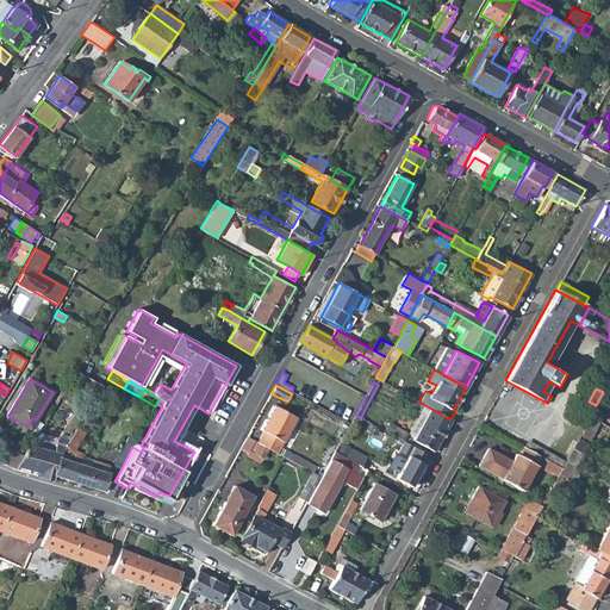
[(410,397),(405,405),(418,412),(419,410),(427,414),(414,439),(414,440),(434,450),(450,419),(418,402),(410,397)]
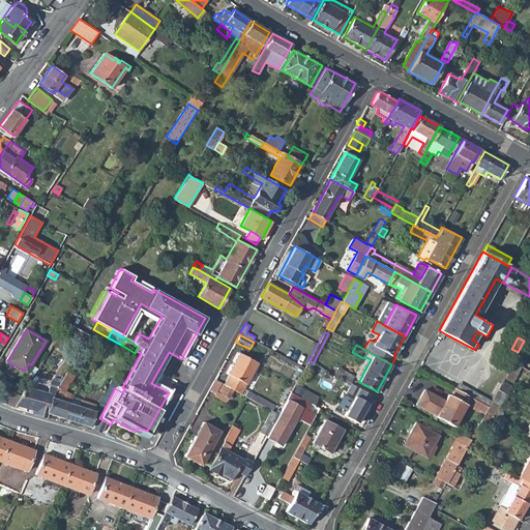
[(522,346),(513,361),(522,366),(528,353),(524,350),(525,348),(522,346)]
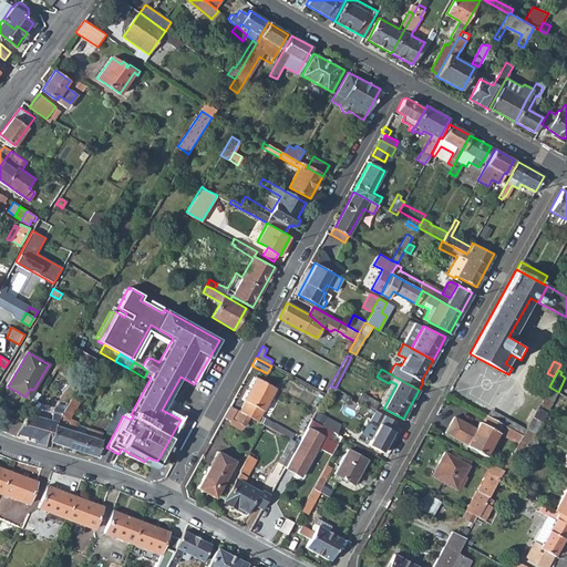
[(246,401),(239,411),(249,416),(265,424),(290,440),(294,434),(260,416),(276,389),(255,378),(243,400),(246,401)]
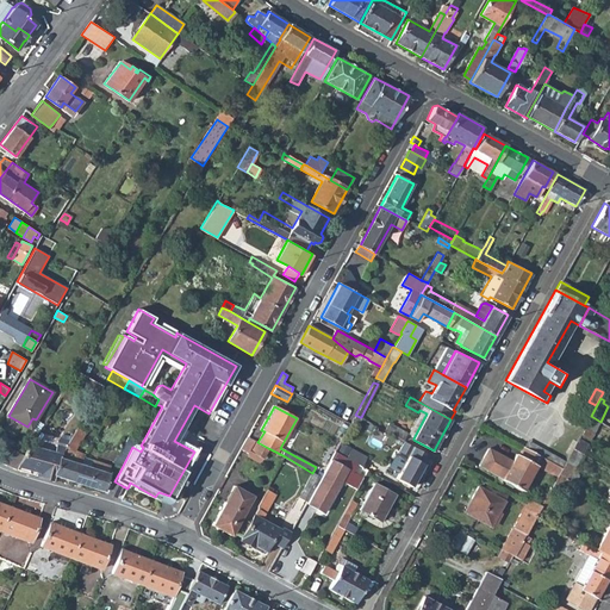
[(406,433),(406,435),(414,439),(427,414),(419,410),(418,412),(406,433)]
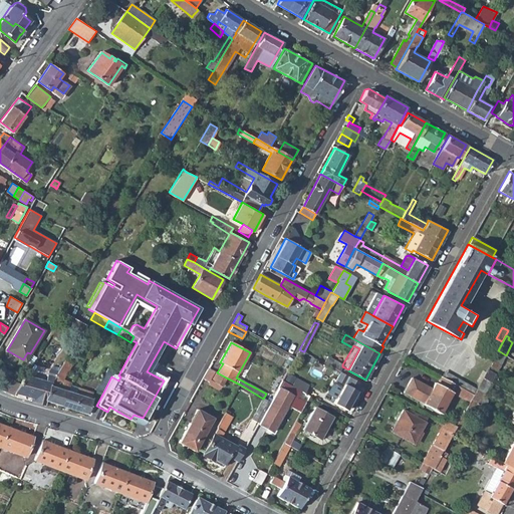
[(498,350),(490,364),(502,371),(506,363),(502,361),(504,357),(507,358),(508,356),(506,355),(498,350)]
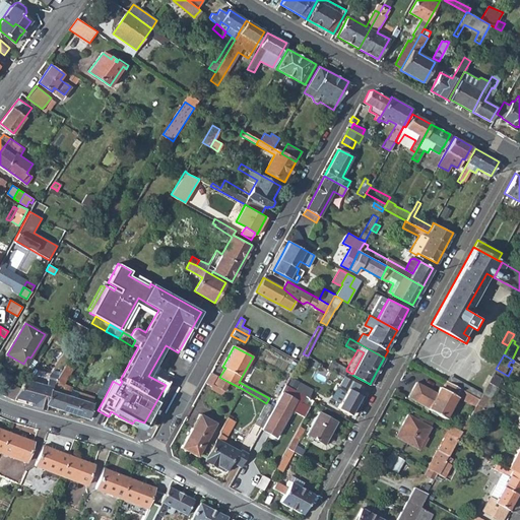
[(30,358),(26,365),(33,369),(37,362),(30,358)]
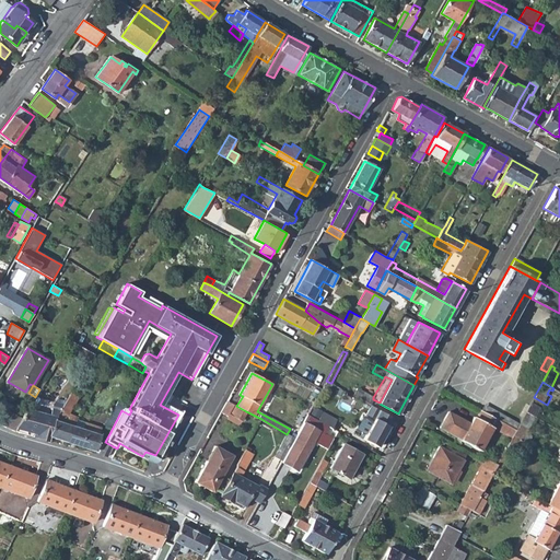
[(357,388),(353,395),(370,405),(373,399),(373,397),(357,388)]
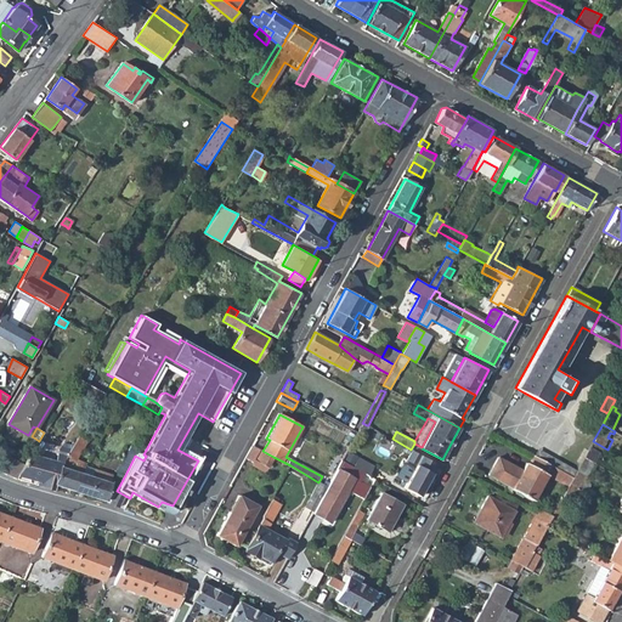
[(82,434),(71,450),(79,454),(90,437),(82,434)]
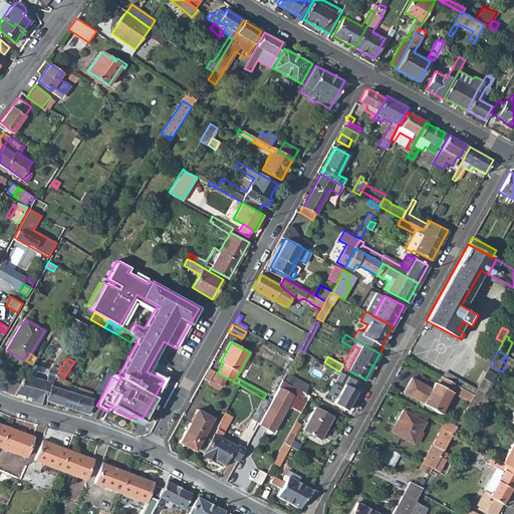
[(208,367),(202,378),(209,382),(210,380),(221,387),(226,377),(217,372),(208,367)]
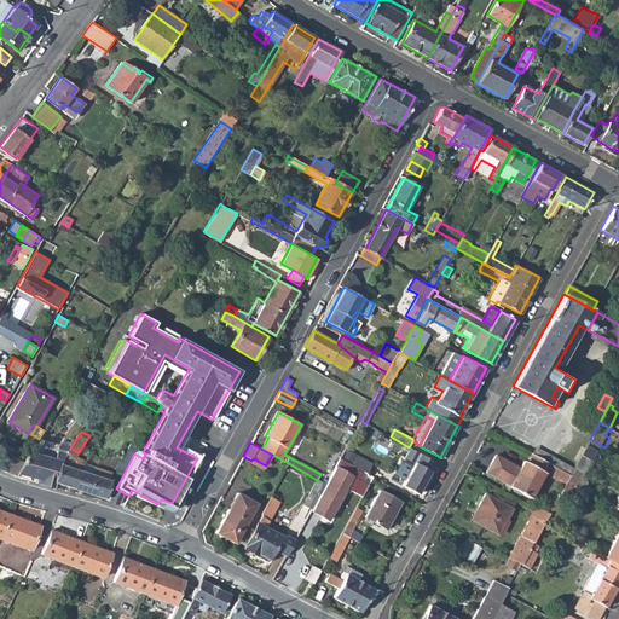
[(588,444),(580,455),(590,460),(596,449),(588,444)]
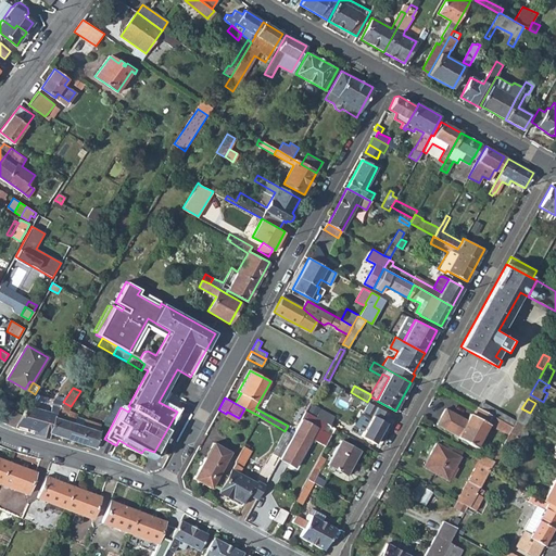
[(106,425),(111,427),(121,407),(122,407),(123,403),(117,400),(110,413),(113,414),(106,425)]
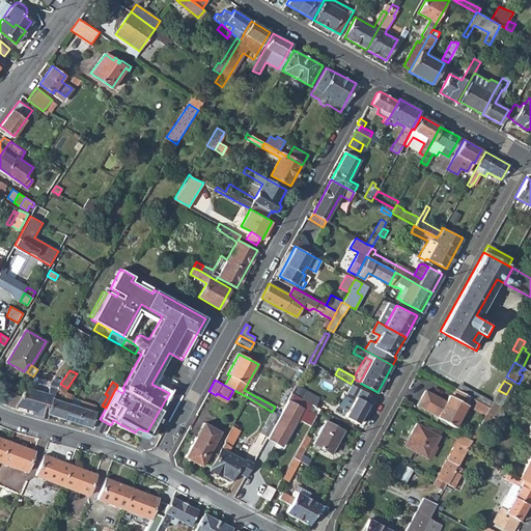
[(52,398),(47,414),(60,418),(65,402),(70,403),(72,397),(73,395),(64,392),(67,388),(60,384),(55,392),(52,398)]
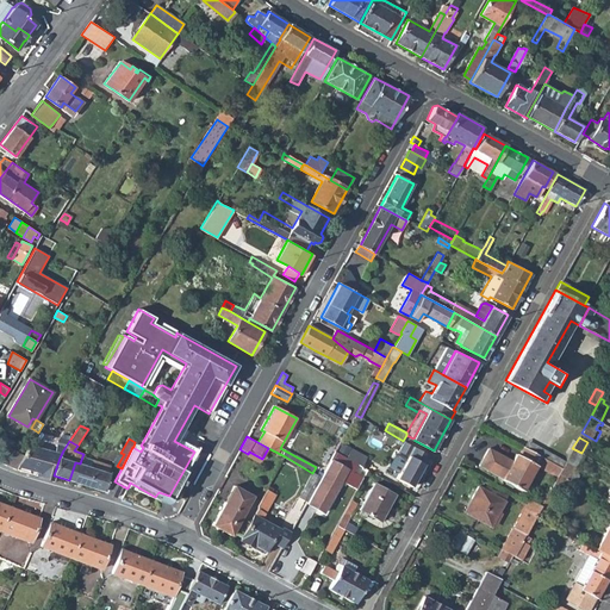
[(428,454),(404,441),(399,450),(408,455),(396,479),(410,486),(428,454)]
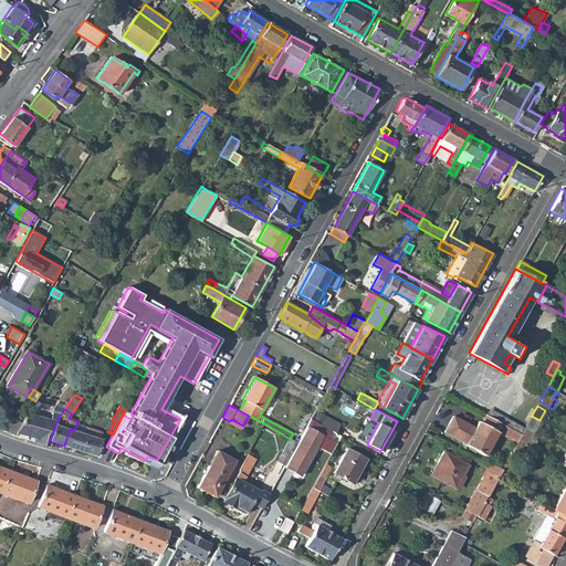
[(489,409),(486,413),(506,426),(521,433),(524,429),(507,420),(489,409)]
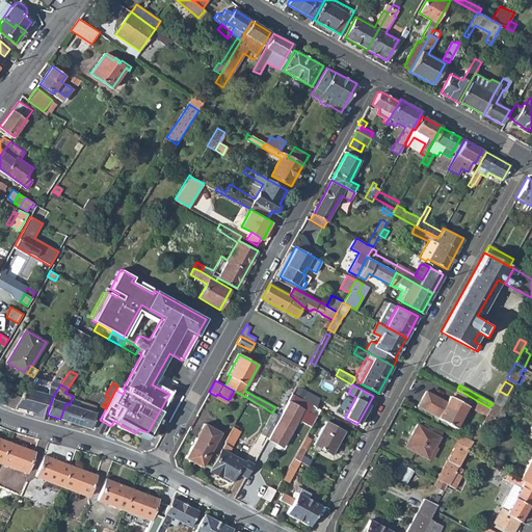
[(457,389),(456,389),(452,397),(450,396),(447,401),(426,391),(418,406),(433,416),(432,418),(436,421),(437,418),(454,427),(462,413),(467,405),(471,407),(485,416),(487,413),(489,407),(476,400),(457,389)]
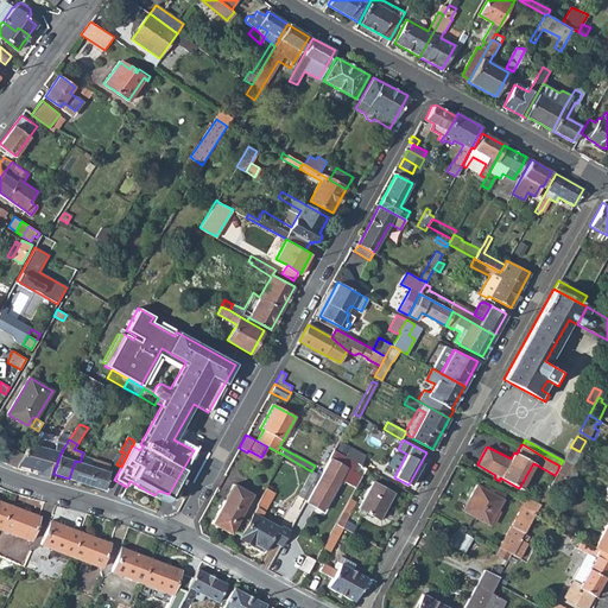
[(24,455),(16,468),(29,473),(30,469),(37,470),(36,475),(52,479),(54,474),(59,456),(63,449),(59,447),(56,451),(30,445),(24,455)]
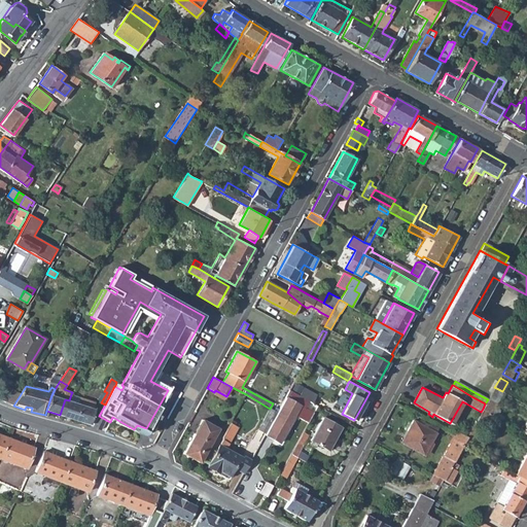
[(485,403),(483,409),(488,412),(493,414),(495,416),(497,413),(492,409),(502,391),(494,387),(488,399),(485,403)]
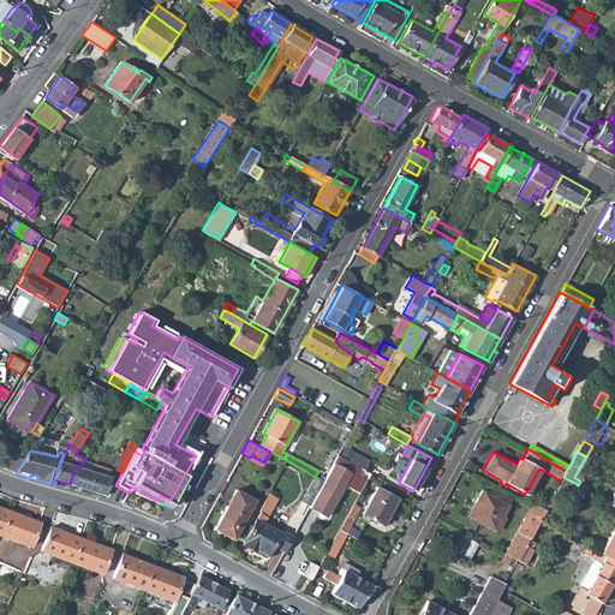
[(354,453),(350,461),(358,466),(364,470),(369,461),(354,453)]
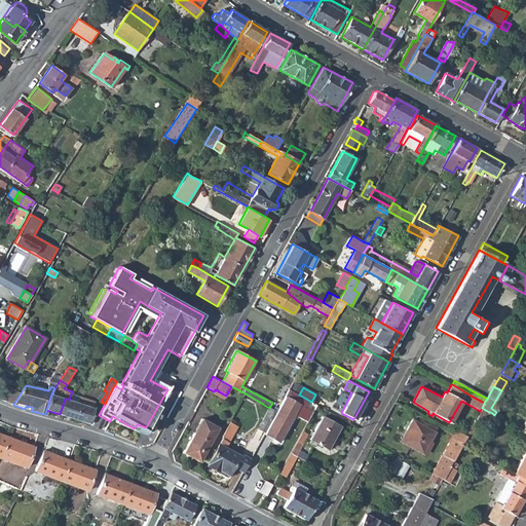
[(12,388),(5,402),(13,405),(21,393),(12,388)]
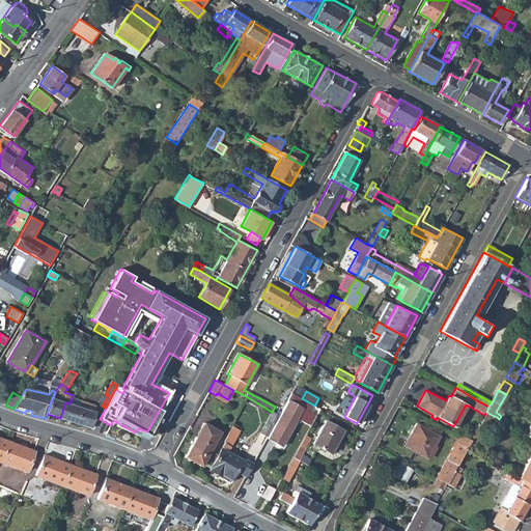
[(217,393),(216,395),(215,397),(226,403),(228,399),(217,393)]
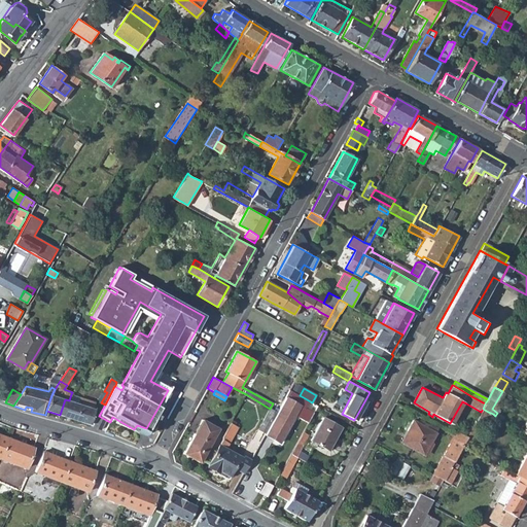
[(266,433),(265,435),(279,443),(300,406),(304,405),(307,399),(300,395),(290,390),(277,413),(266,433)]
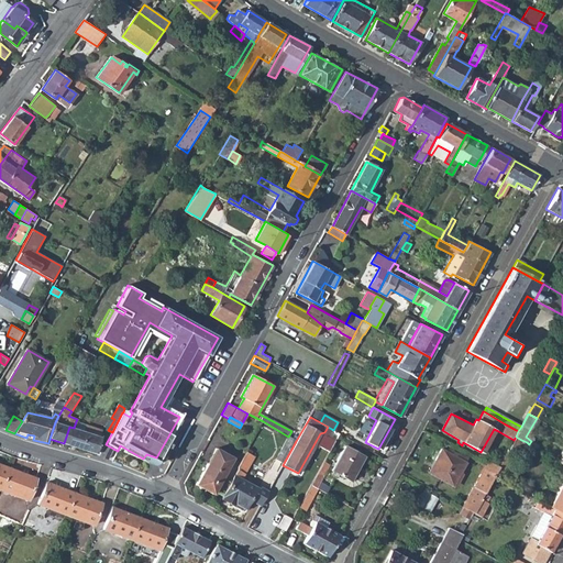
[(101,429),(76,421),(74,428),(69,427),(64,443),(96,453),(100,435),(99,435),(101,429)]
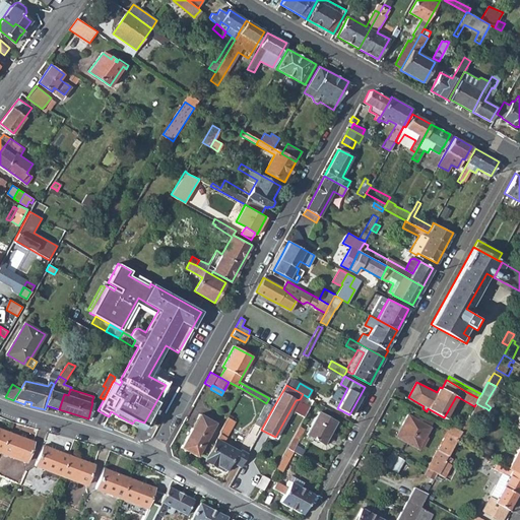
[(456,396),(452,403),(456,405),(460,398),(456,396)]
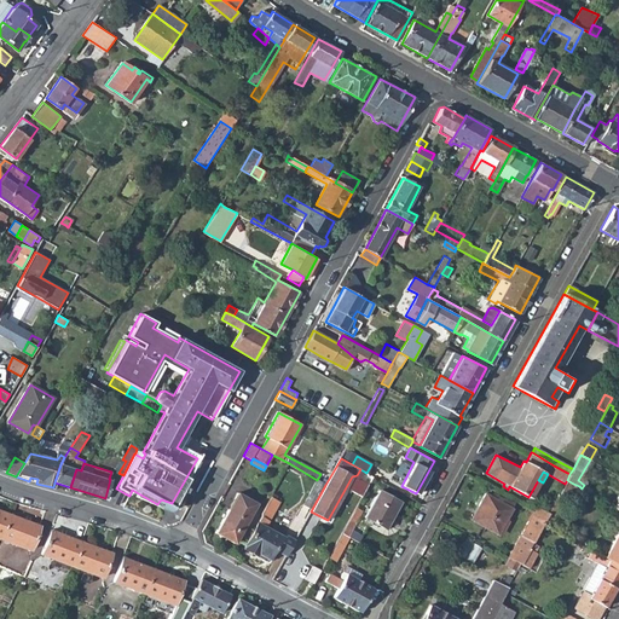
[(317,480),(304,504),(312,509),(325,485),(317,480)]
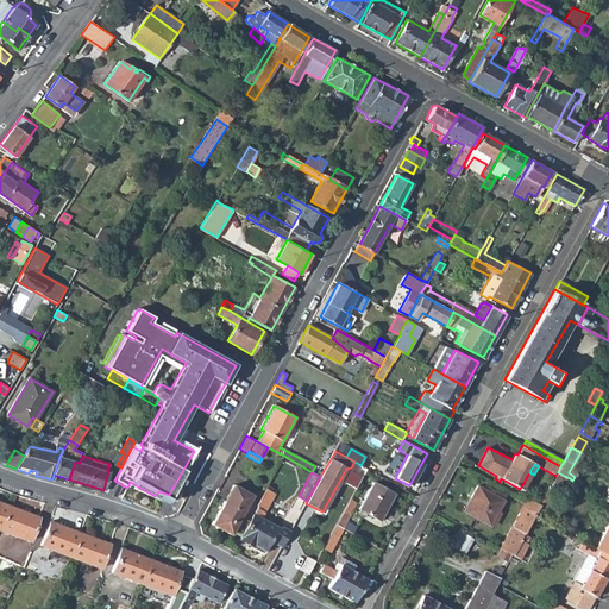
[(548,487),(542,497),(552,502),(564,481),(567,483),(570,478),(564,476),(558,472),(556,476),(550,487),(548,487)]
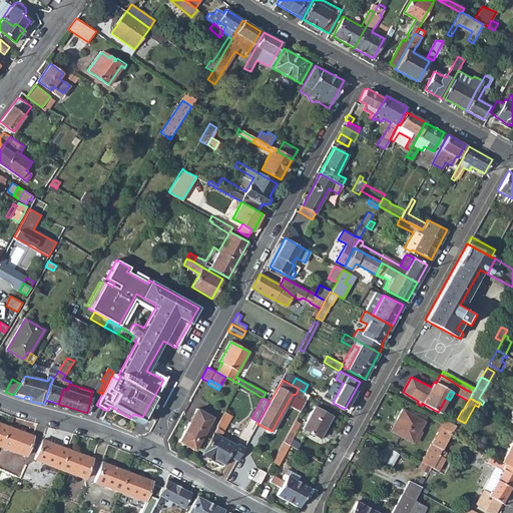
[(96,405),(90,415),(98,418),(103,409),(96,405)]
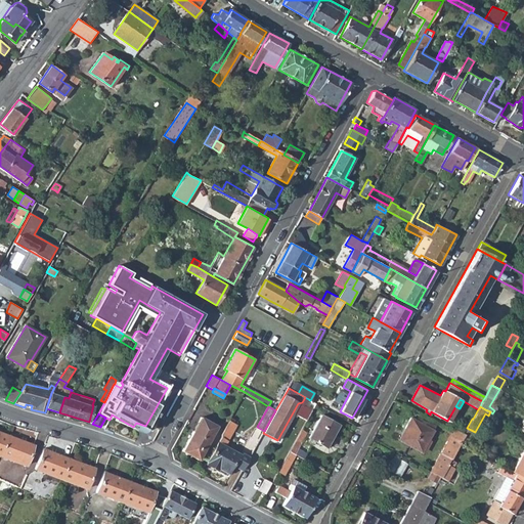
[(320,416),(308,438),(325,447),(338,425),(320,416)]
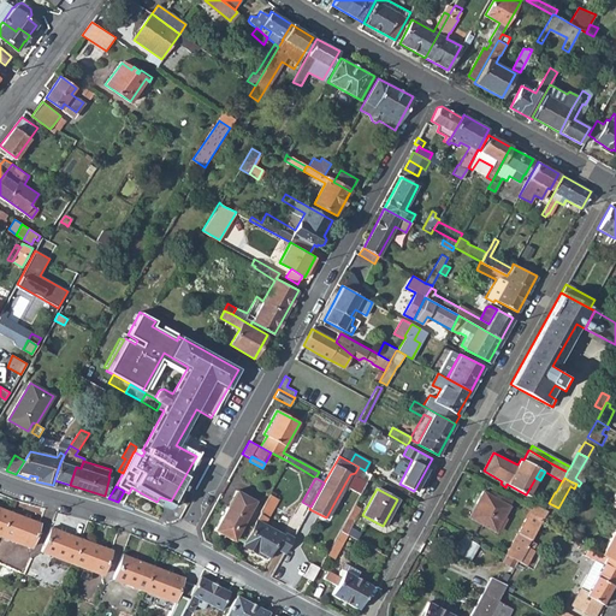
[(231,509),(227,507),(214,531),(234,542),(255,501),(236,490),(231,499),(236,502),(231,509)]
